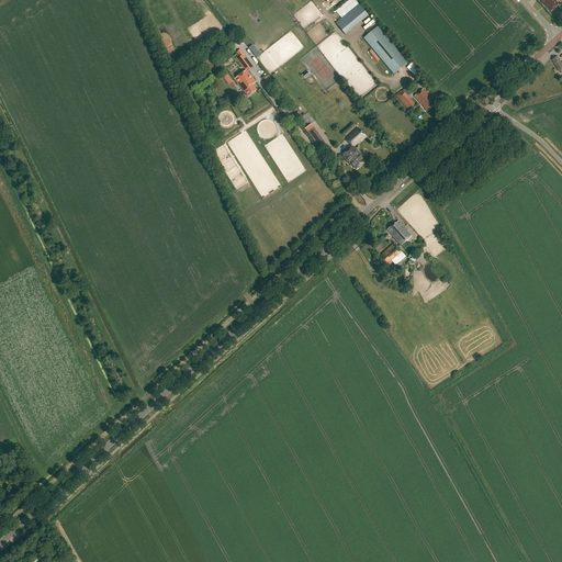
[(554,0),(540,0),(540,1),(551,12),(559,4),(554,0)]
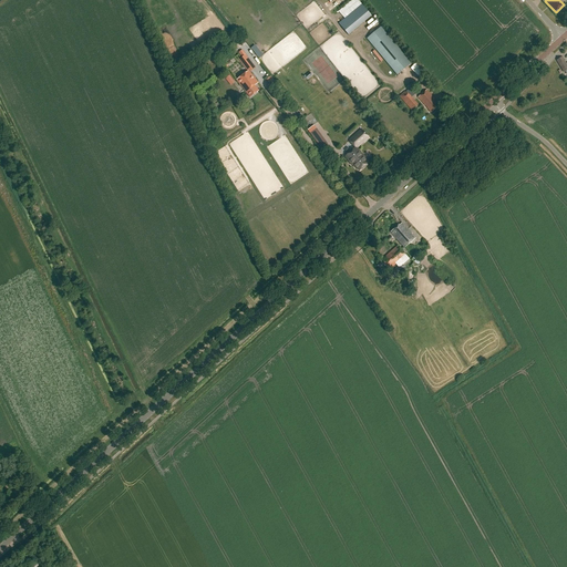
[(362,4),(339,22),(348,34),(372,16),(362,4)]
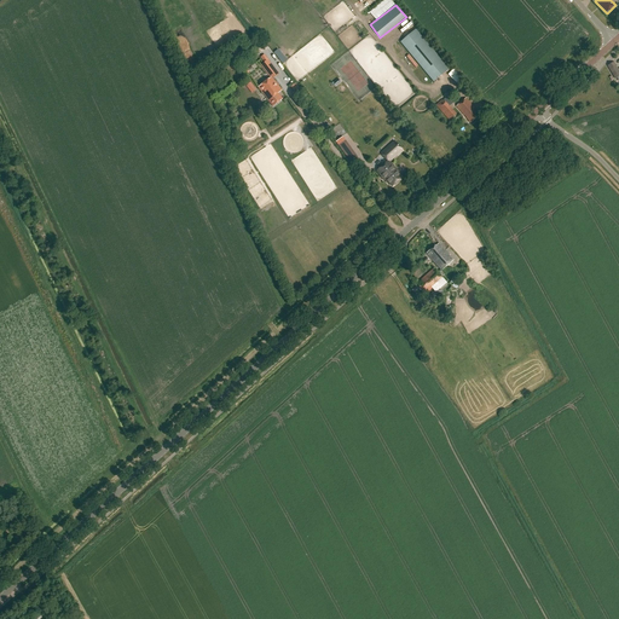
[(400,42),(434,82),(449,69),(416,30),(400,42)]
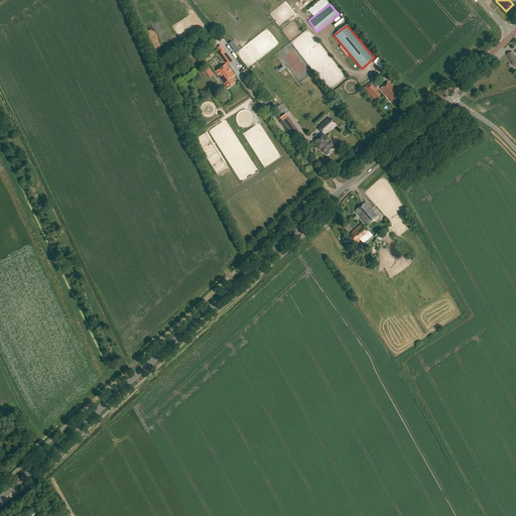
[(198,37),(188,44),(190,47),(200,40),(198,37)]
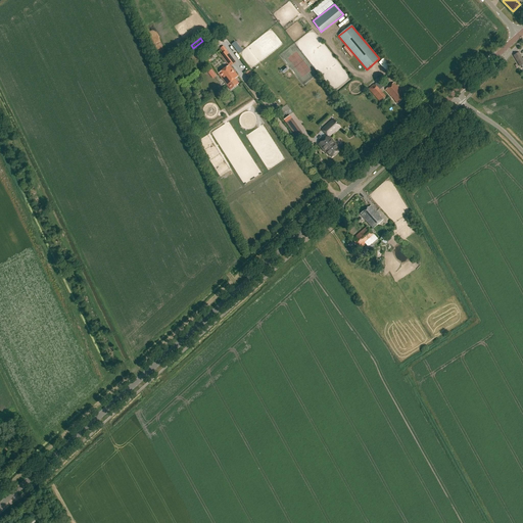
[(231,45),(238,54),(242,51),(235,42),(231,45)]
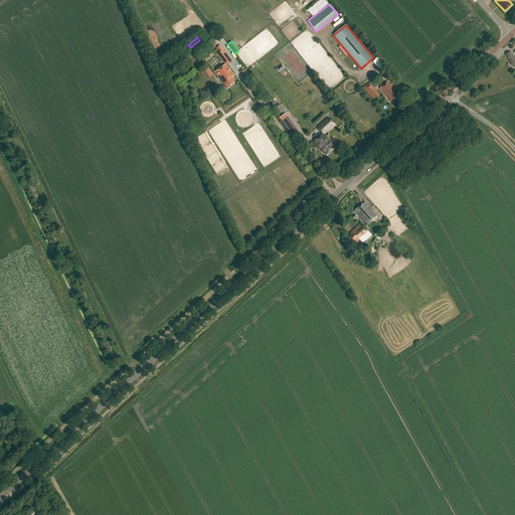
[(336,48),(344,57),(348,54),(340,44),(336,48)]
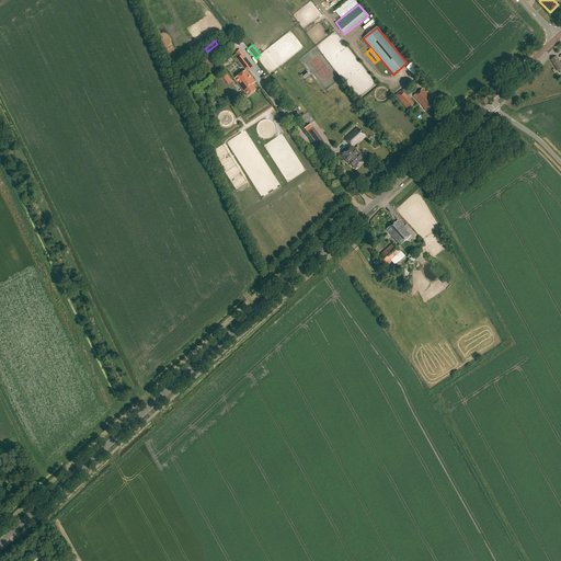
[(245,70),(247,69),(248,71),(253,67),(240,49),(236,53),(240,56),(237,59),(245,70)]
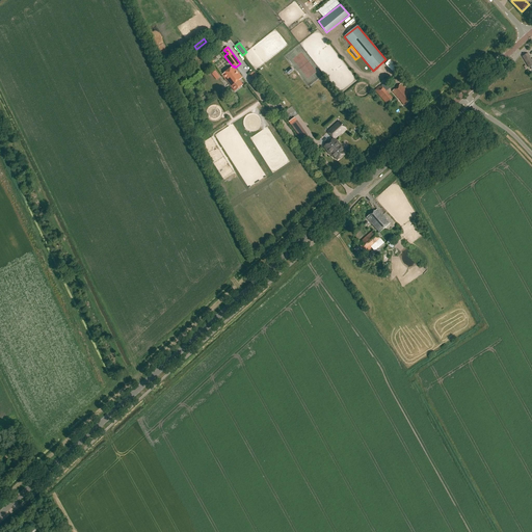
[(531,60),(531,61),(528,54),(520,58),(526,70),(531,65),(531,60)]
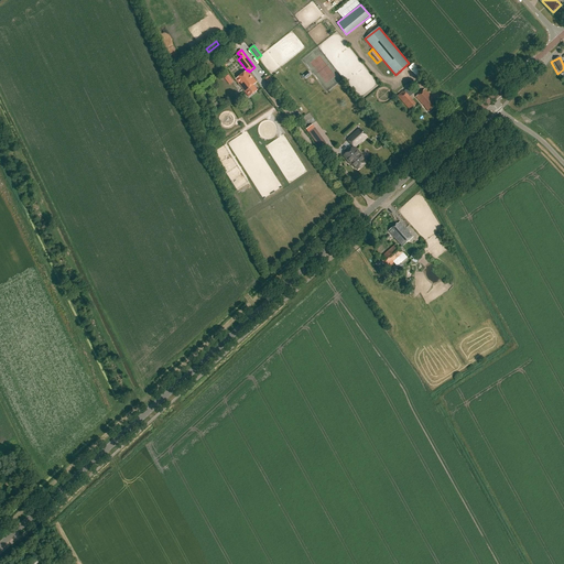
[(415,67),(412,72),(420,79),(423,76),(415,67)]
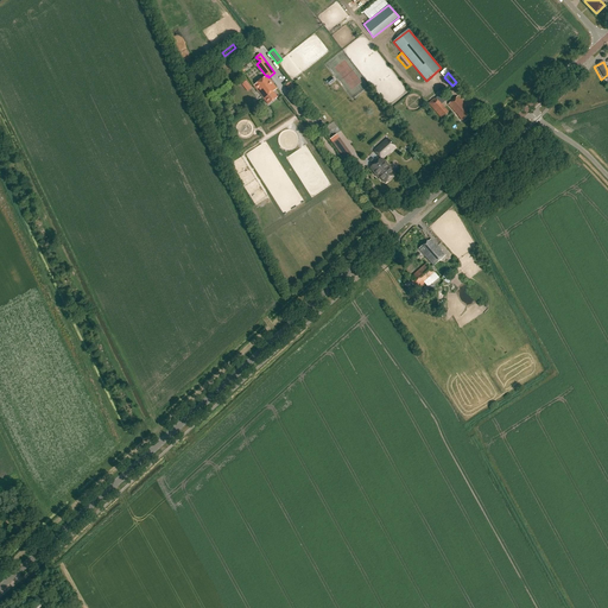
[(254,86),(255,88),(266,102),(268,105),(277,99),(273,93),(277,89),(267,76),(254,86)]
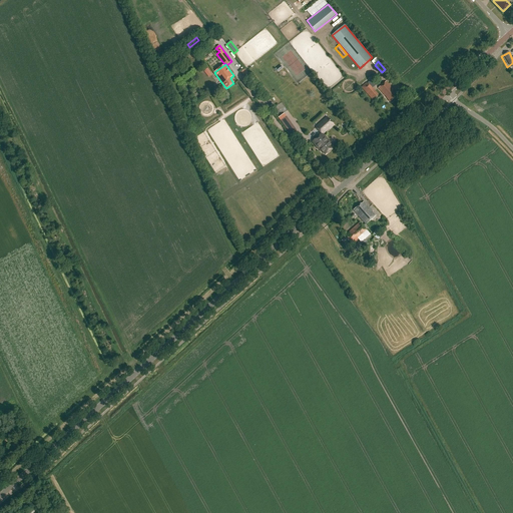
[(186,66),(179,71),(181,75),(189,69),(186,66)]
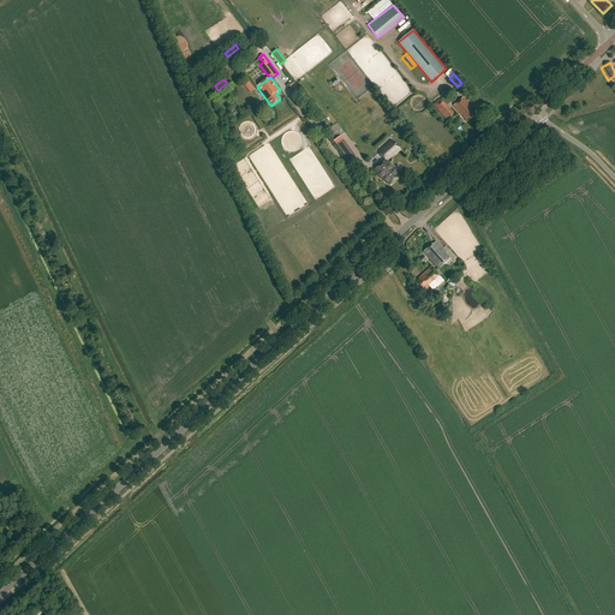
[(293,83),(288,87),(294,94),(299,90),(293,83)]
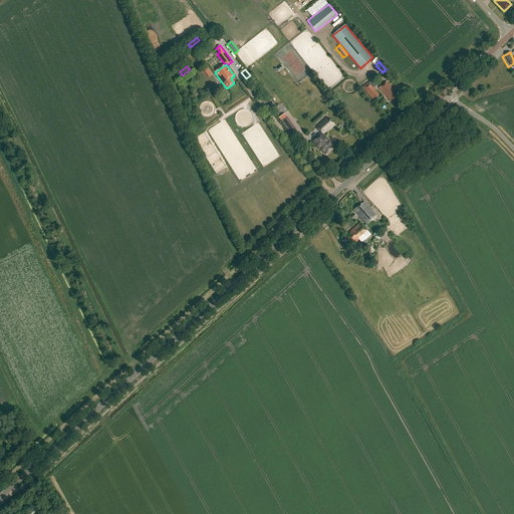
[(361,87),(364,90),(372,99),(373,100),(378,95),(377,94),(372,88),(377,85),(374,81),(369,85),(367,82),(361,87)]
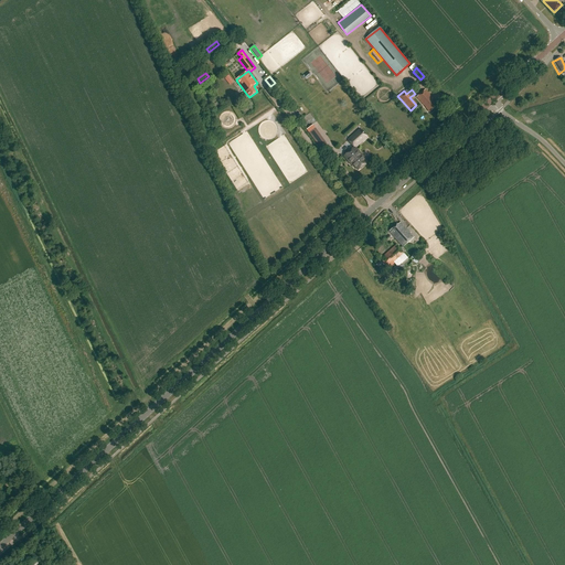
[(433,98),(425,91),(416,98),(424,106),(426,107),(425,108),(429,113),(437,106),(436,104),(437,104),(435,100),(434,102),(432,99),(433,98)]
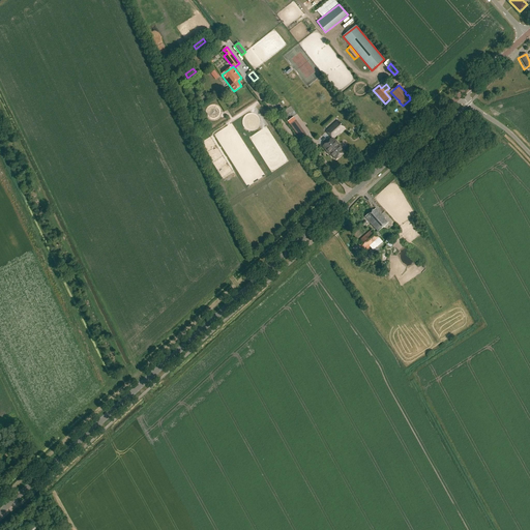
[(296,121),(290,125),(300,140),(306,135),(296,121)]
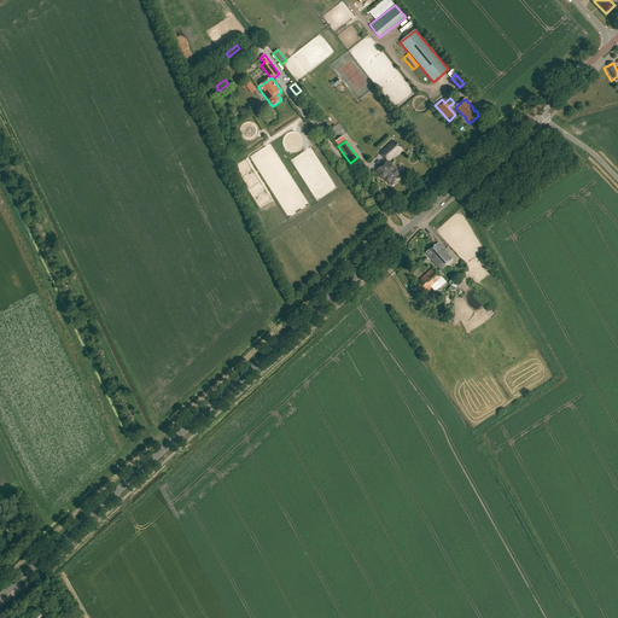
[(402,150),(394,141),(380,153),(388,161),(377,172),(388,182),(389,182),(392,186),(400,179),(398,178),(401,175),(389,162),(402,150)]
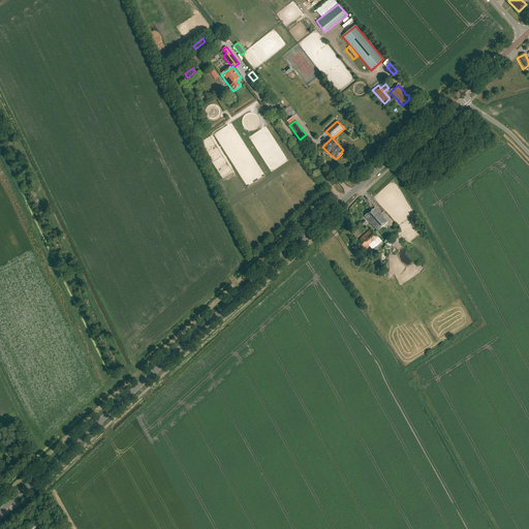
[(387,222),(375,209),(372,211),(372,210),(364,217),(377,231),(387,222)]
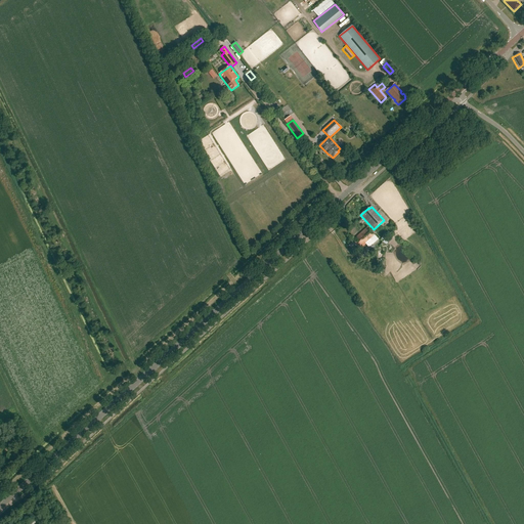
[(368,247),(377,238),(367,227),(353,241),(360,249),(365,244),(367,246),(368,247)]
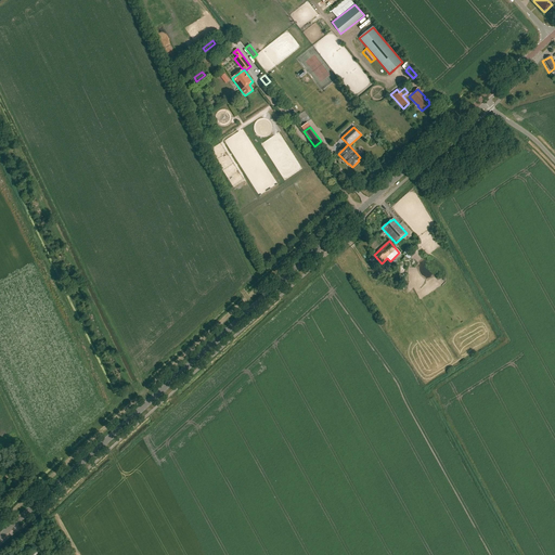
[(389,260),(378,270),(384,275),(395,267),(390,261),(389,260)]
